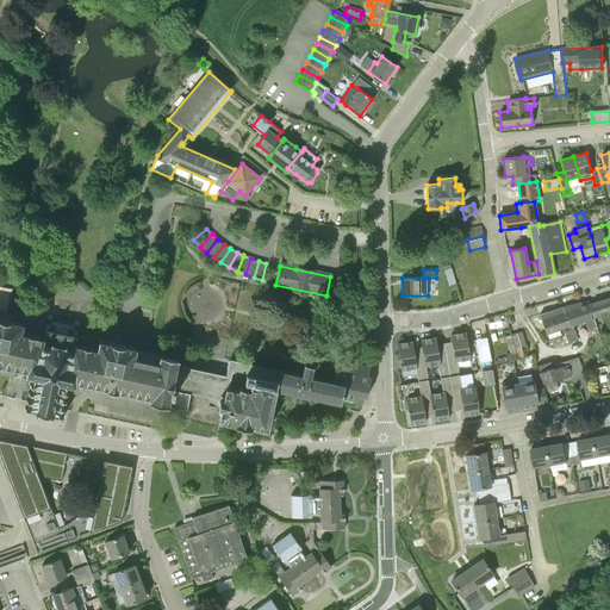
[(609,298),(590,304),(595,317),(609,311),(609,298)]
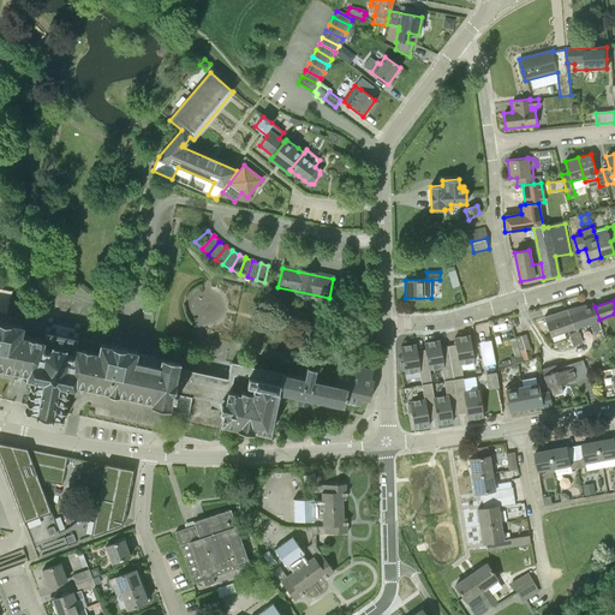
[(575,308),(568,309),(574,328),(590,323),(592,333),(602,329),(599,320),(595,306),(586,309),(585,305),(575,308)]
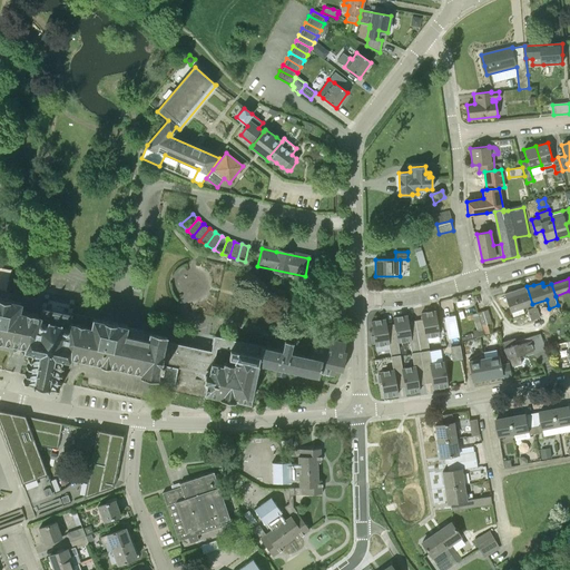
[(521,288),(504,294),(510,311),(512,317),(524,313),(522,307),(532,304),(527,286),(526,287),(521,288)]
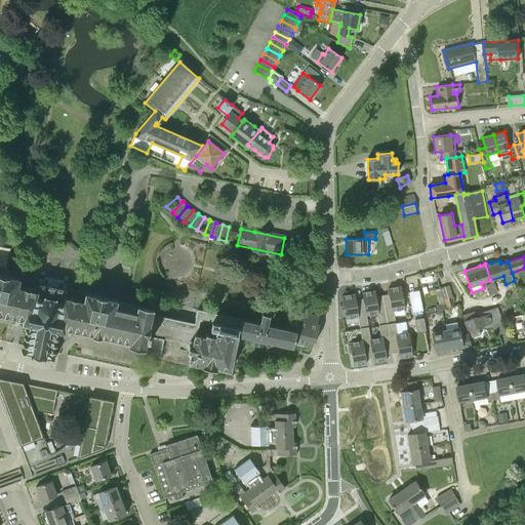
[(161,353),(164,338),(168,318),(153,315),(154,309),(137,306),(135,312),(116,308),(118,299),(38,283),(37,290),(18,286),(19,279),(0,274),(0,315),(23,320),(23,324),(30,326),(24,353),(52,359),(57,332),(65,333),(66,329),(92,335),(92,336),(101,337),(129,344),(129,347),(161,353)]
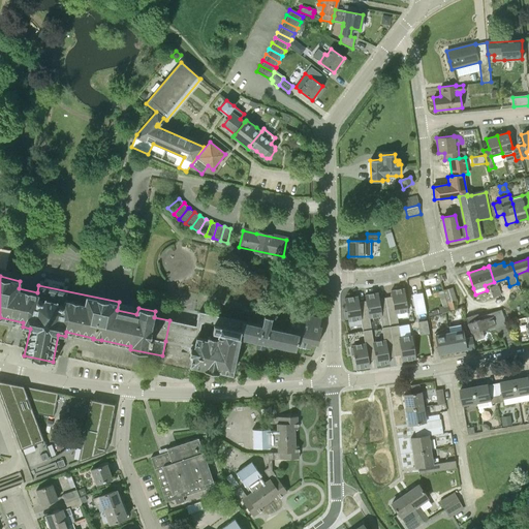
[(490,286),(493,298),(501,294),(498,284),(490,286)]
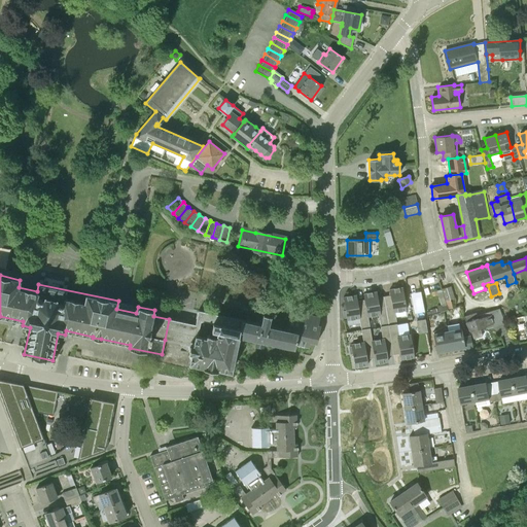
[(390,295),(384,296),(388,325),(397,324),(395,317),(395,312),(405,310),(407,310),(402,287),(389,289),(390,295)]
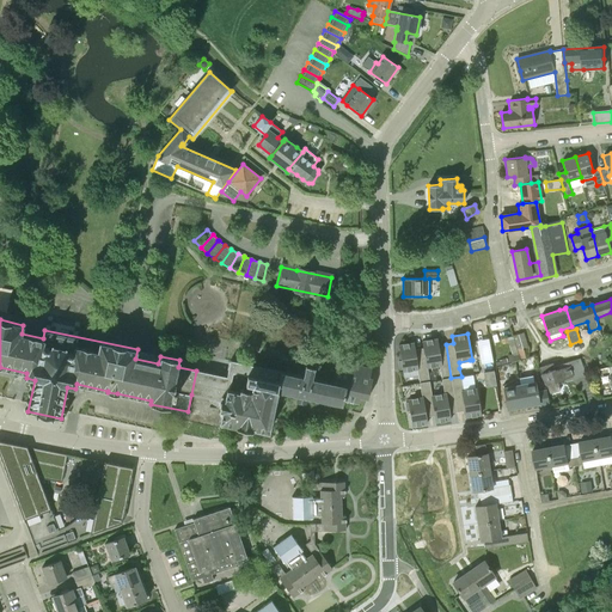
[(513,336),(520,360),(526,357),(522,348),(520,341),(519,335),(513,336)]
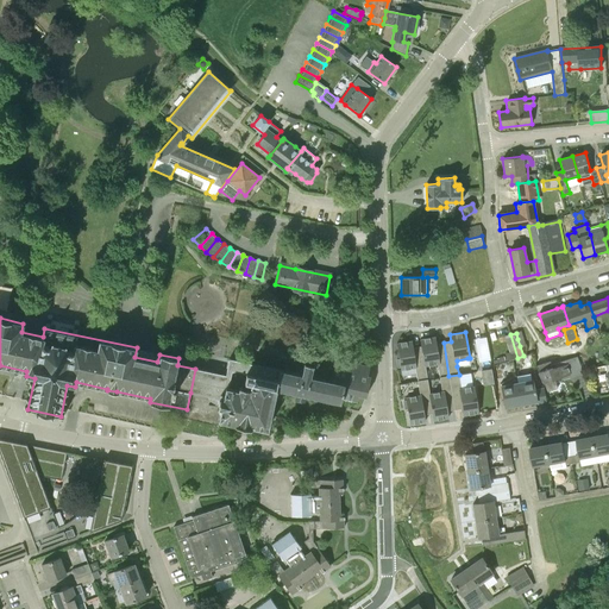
[(476,337),(481,360),(493,358),(488,334),(476,337)]
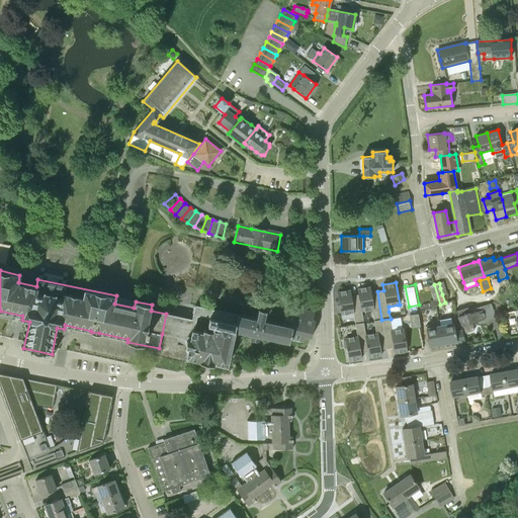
[(440,305),(434,284),(429,286),(430,289),(433,300),(430,301),(430,304),(429,305),(428,304),(422,305),(422,306),(423,309),(440,305)]
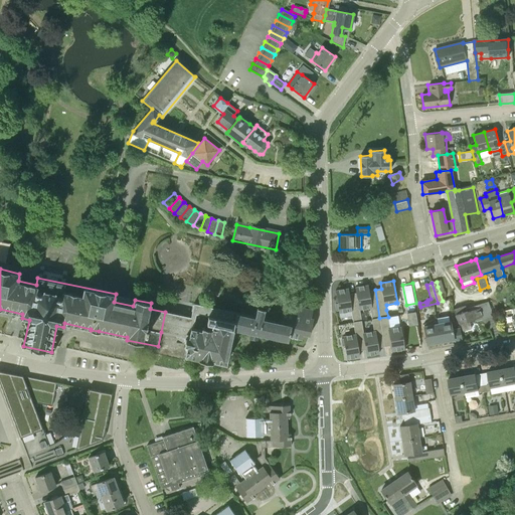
[(368,285),(355,287),(356,293),(359,309),(369,308),(371,319),(379,318),(375,290),(369,291),(368,285)]
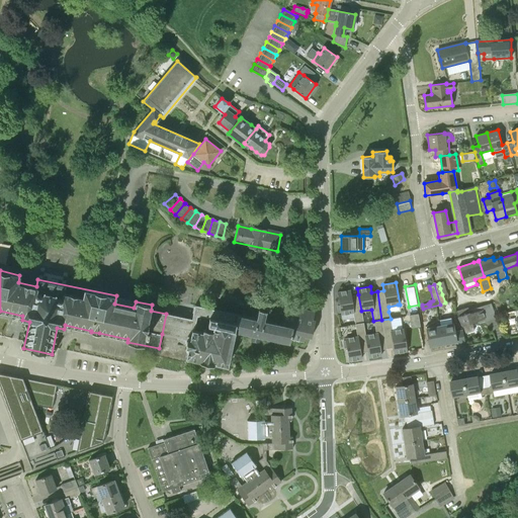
[(350,290),(337,292),(340,306),(338,306),(339,313),(341,313),(341,315),(353,313),(354,317),(354,318),(355,324),(363,323),(361,311),(358,294),(351,295),(350,290)]
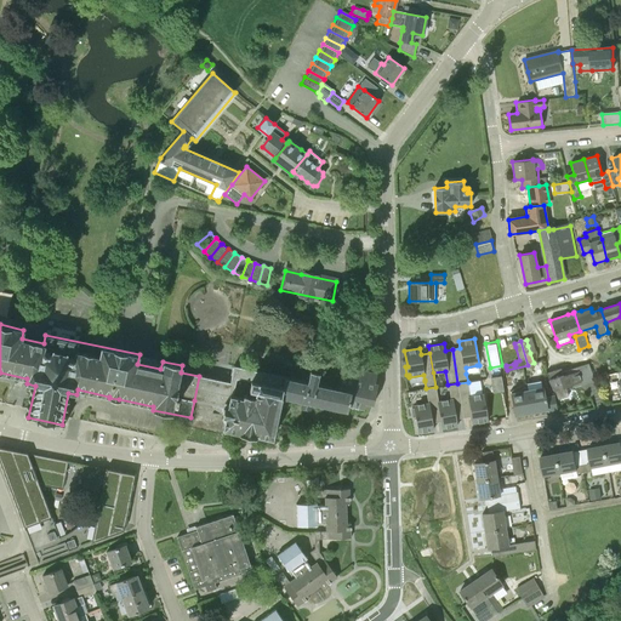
[(560,368),(546,372),(550,380),(554,391),(558,399),(568,396),(565,387),(571,385),(580,382),(581,385),(594,380),(588,363),(575,368),(562,371),(560,368)]
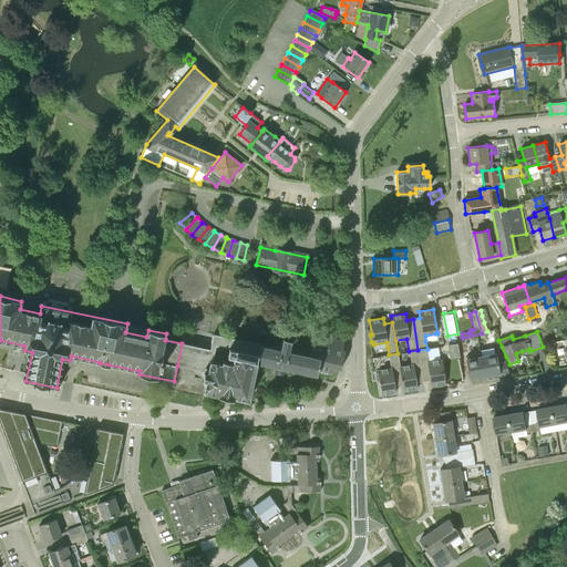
[(182,343),(177,366),(204,371),(203,380),(203,382),(205,382),(203,391),(205,391),(218,394),(218,395),(233,399),(234,397),(248,400),(257,362),(277,367),(276,372),(284,374),(285,368),(317,374),(318,370),(322,348),(310,346),(290,341),(291,340),(291,339),(282,338),(282,340),(280,349),(251,342),(214,334),(212,344),(210,350),(193,346),(182,343)]
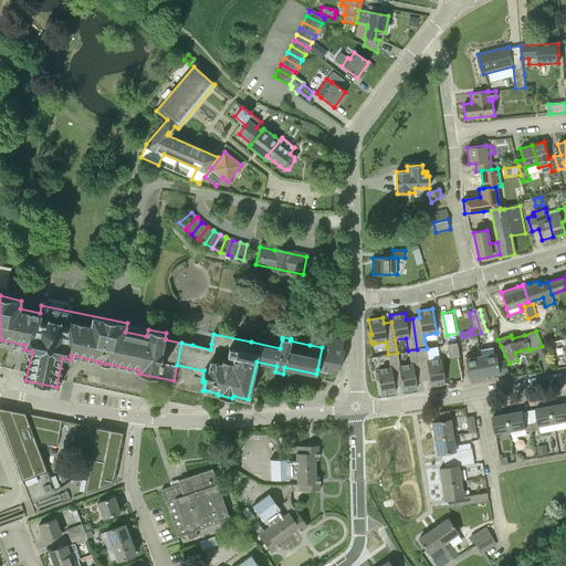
[(311,338),(310,345),(322,347),(317,369),(332,373),(333,367),(341,368),(344,349),(342,349),(344,339),(321,335),(320,338),(316,338),(312,337),(311,338)]
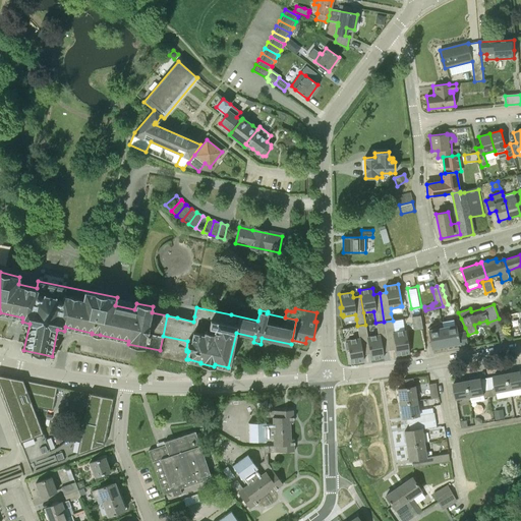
[(393,321),(384,322),(389,350),(396,349),(396,355),(409,353),(406,331),(403,331),(395,332),(393,321)]
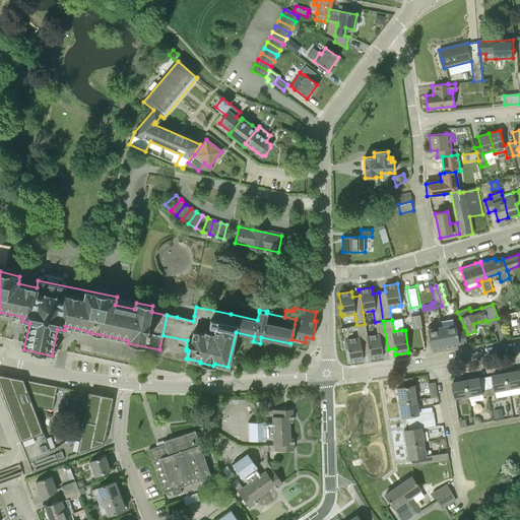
[(367,336),(367,337),(369,353),(370,359),(383,356),(382,351),(388,349),(383,321),(375,322),(377,334),(367,336)]
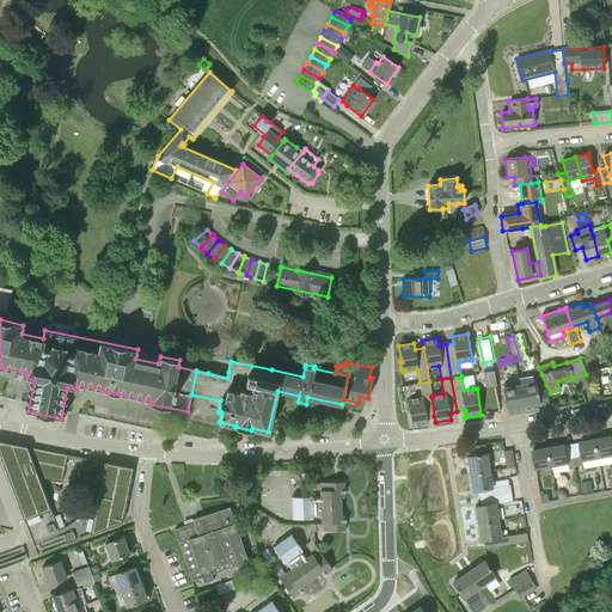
[(408,403),(405,403),(407,411),(409,410),(412,426),(427,423),(426,417),(434,416),(432,397),(432,396),(429,381),(420,383),(422,398),(408,401),(408,403)]
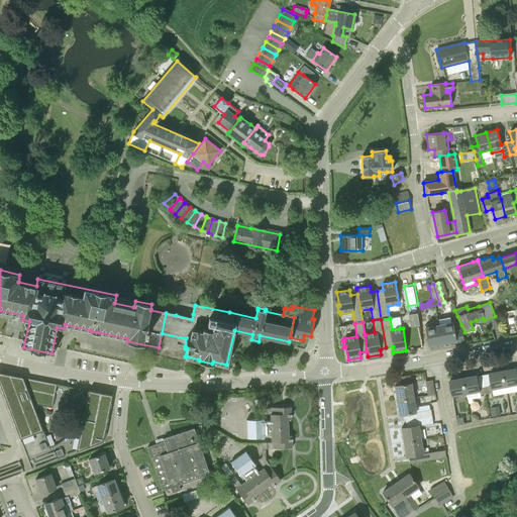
[(442,343),(455,340),(452,322),(439,325),(442,343)]
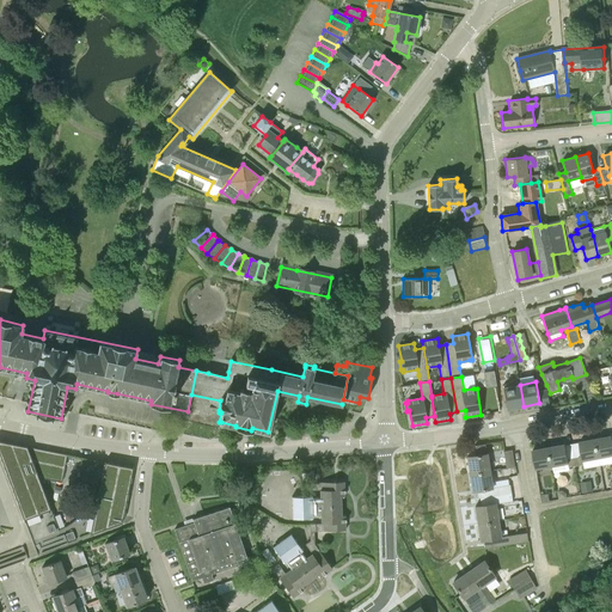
[(507,409),(524,407),(520,385),(503,387),(507,409)]
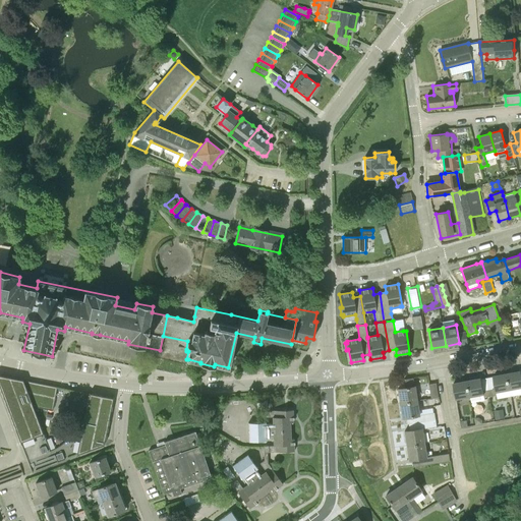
[(520,370),(508,373),(510,389),(520,387),(520,370)]
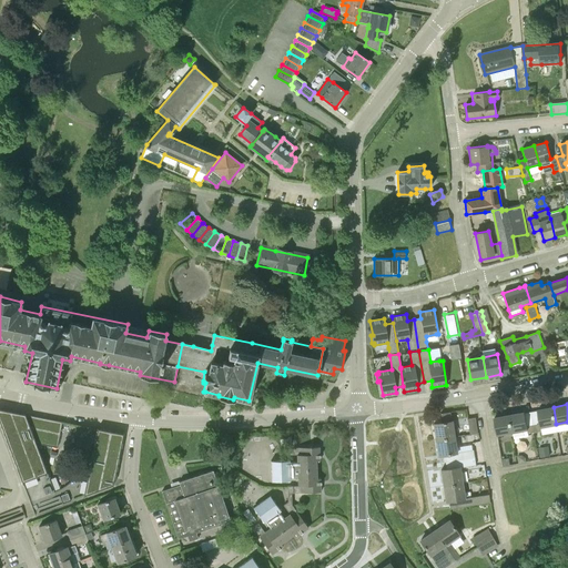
[(541,427),(556,424),(554,407),(538,409),(540,424),(534,425),(535,432),(541,430),(541,427)]
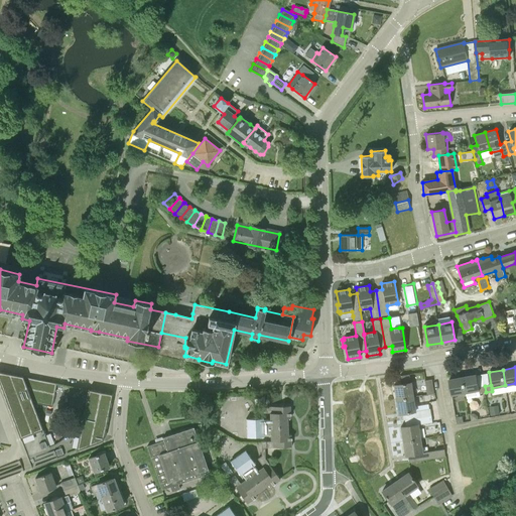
[(56,383),(0,371),(0,383),(27,456),(49,447),(33,403),(52,406),(56,384),(56,383)]
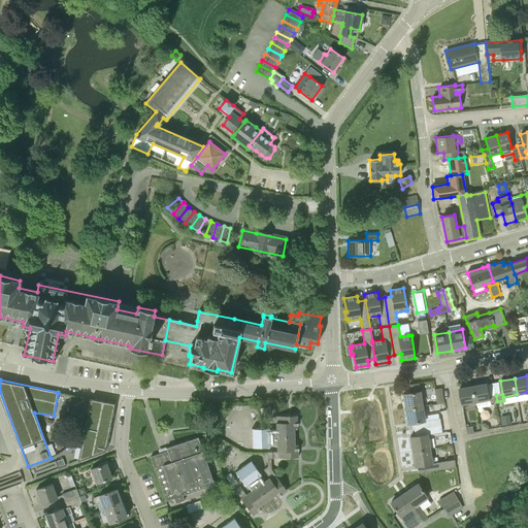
[(411,393),(403,394),(405,408),(422,406),(420,393),(420,392),(419,383),(410,384),(411,393)]
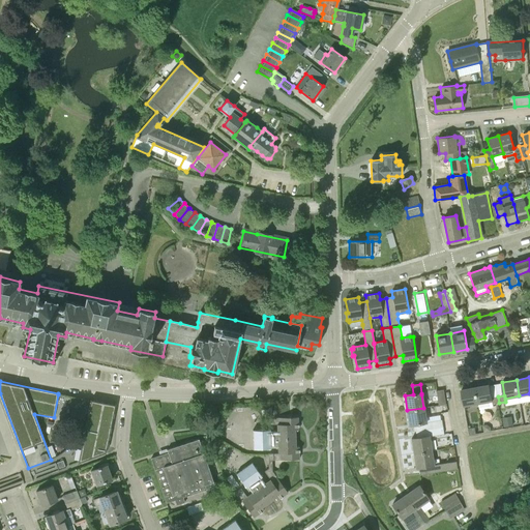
[(490,385),(476,387),(478,404),(479,409),(494,407),(493,404),(499,403),(498,396),(492,398),(490,385)]
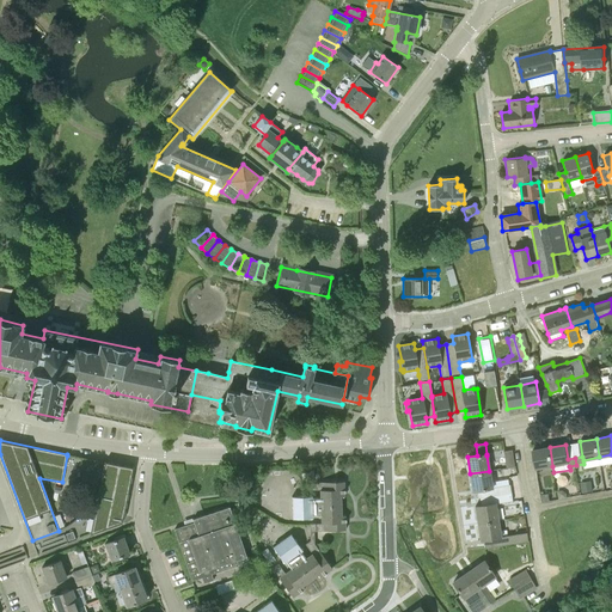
[(537,469),(552,466),(550,447),(533,451),(537,469)]
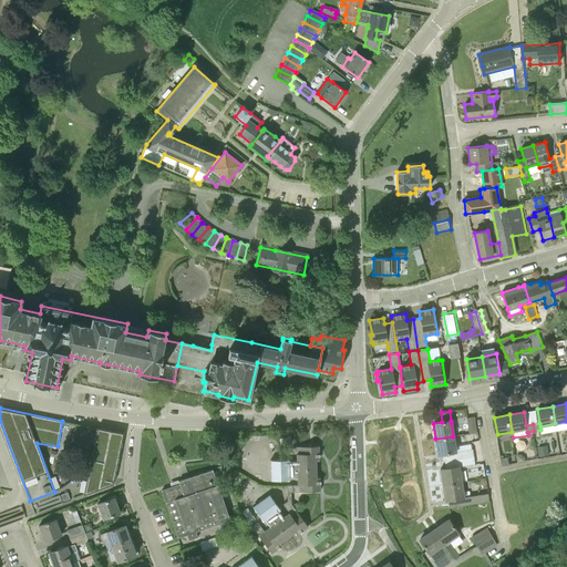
[(468,434),(477,433),(474,416),(466,418),(468,434)]
